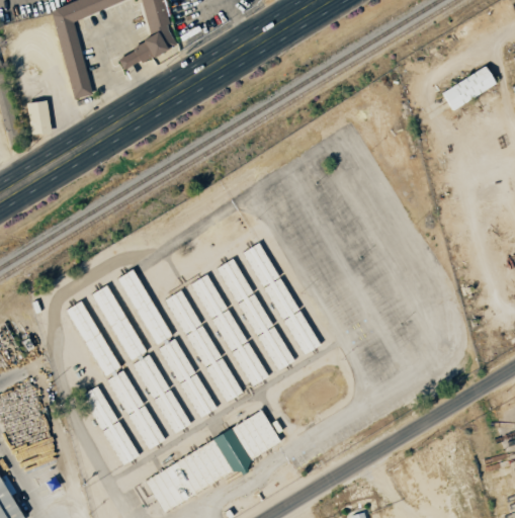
[(77,99),(55,14),(57,8),(76,0),(166,0),(173,22),(168,23),(170,30),(178,45),(154,57),(144,63),(141,60),(125,69),(119,59),(137,49),(135,47),(146,41),(145,38),(153,34),(142,0),(125,0),(76,21),(94,94),(77,99)]
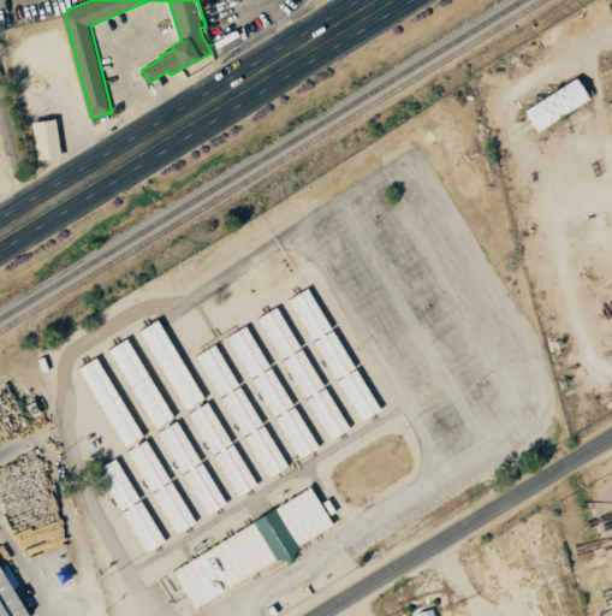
[(538,131),(589,100),(577,78),(524,108),(538,131)]
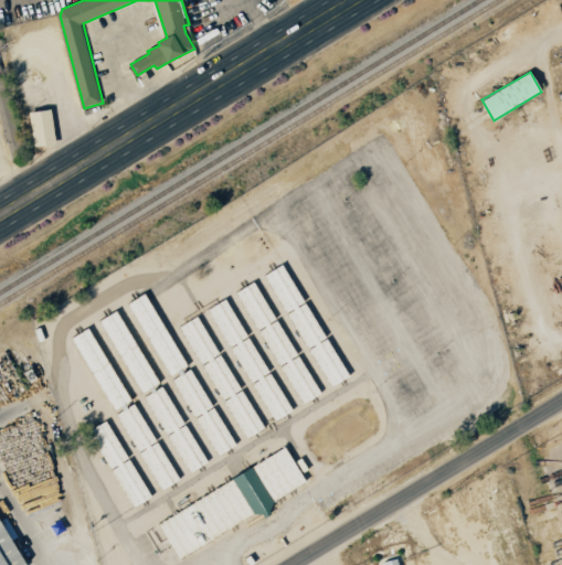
[(33,147),(55,145),(52,109),(30,112),(33,147)]
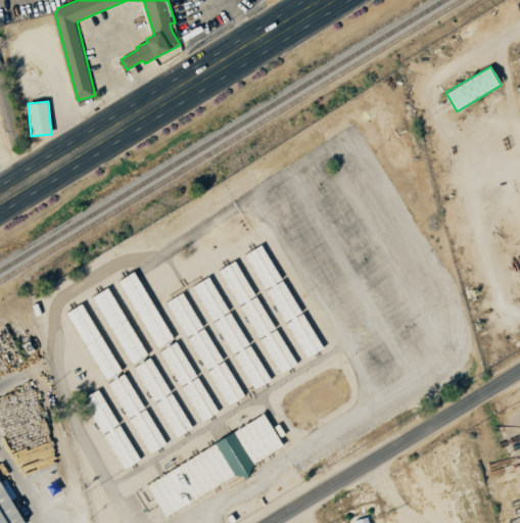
[(158,348),(174,340),(137,271),(121,280),(158,348)]
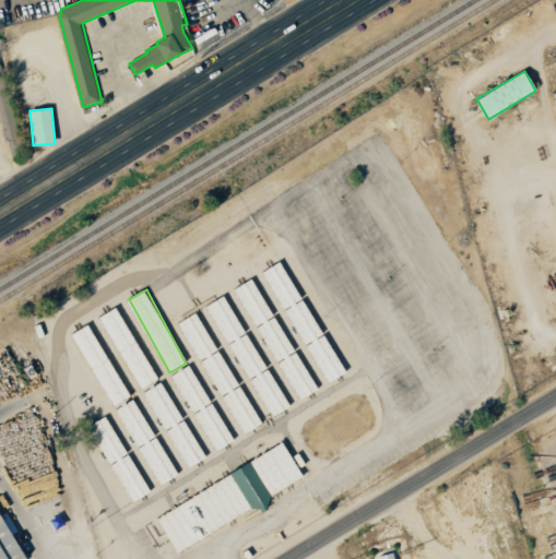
[(73,333),(129,433),(146,424),(133,399),(132,400),(90,324),(73,333)]
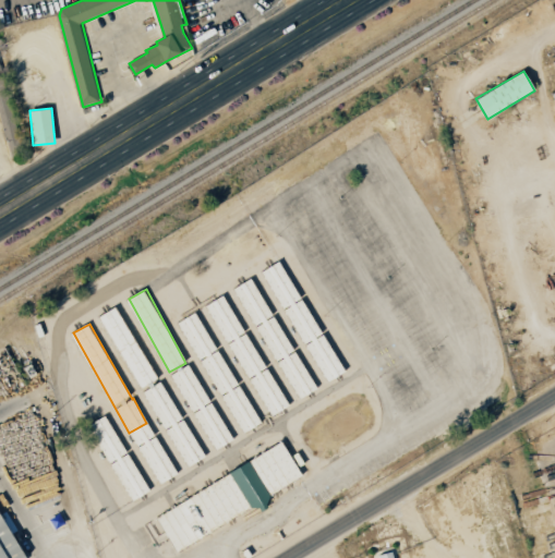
[(260,393),(274,416),(286,409),(272,386),(260,393)]
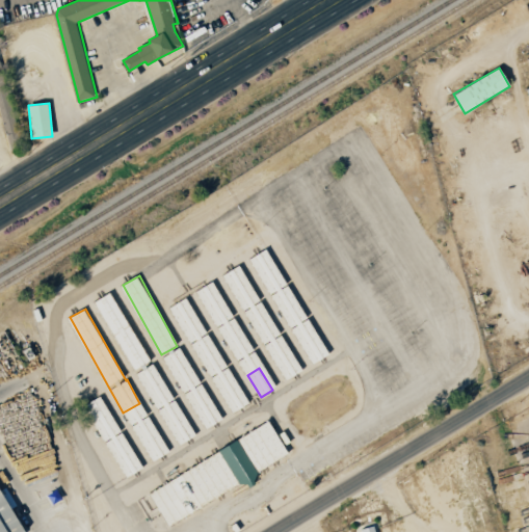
[(126,478),(142,470),(103,396),(86,404),(126,478)]
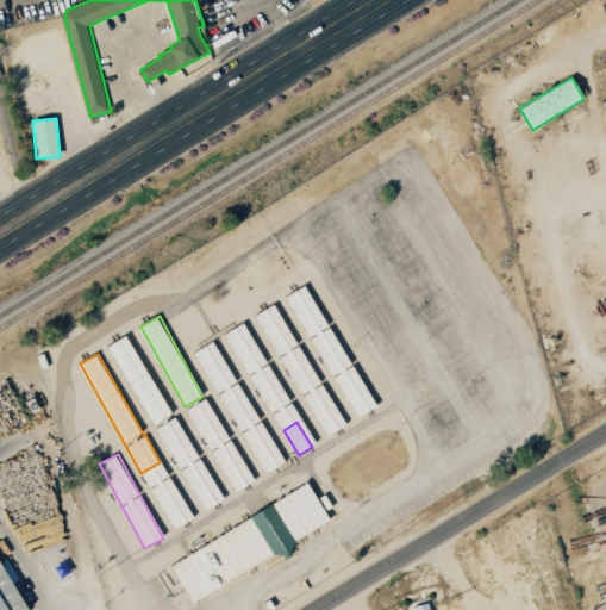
[(330,522),(311,486),(169,562),(192,603),(295,548),(292,542),(330,522)]
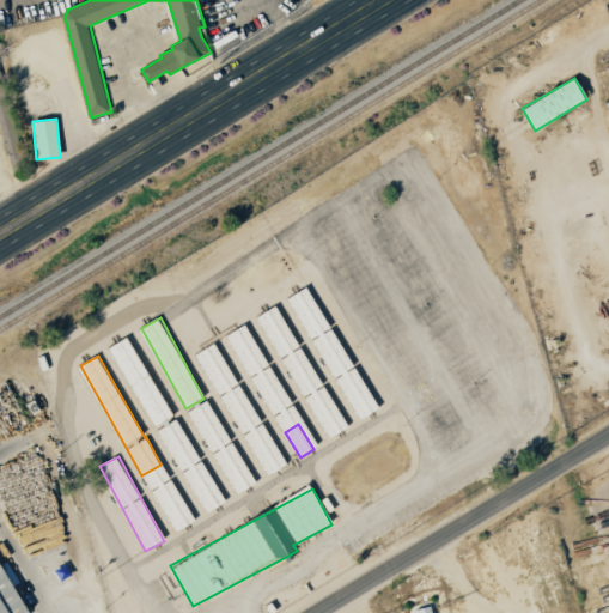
[(207,513),(226,503),(221,492),(212,498),(209,492),(200,498),(207,513)]
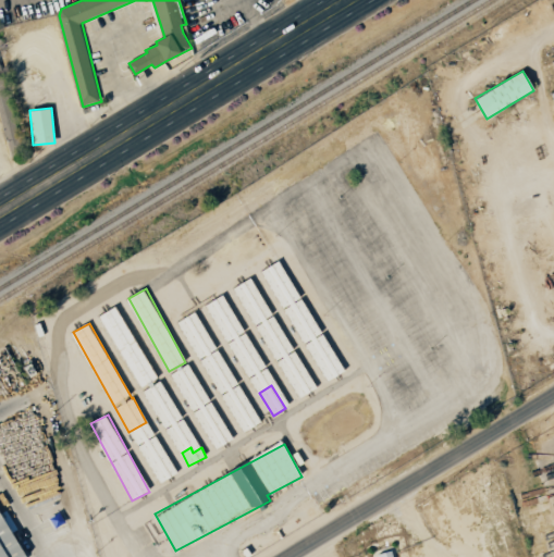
[(0,556),(23,556),(0,512),(0,556)]
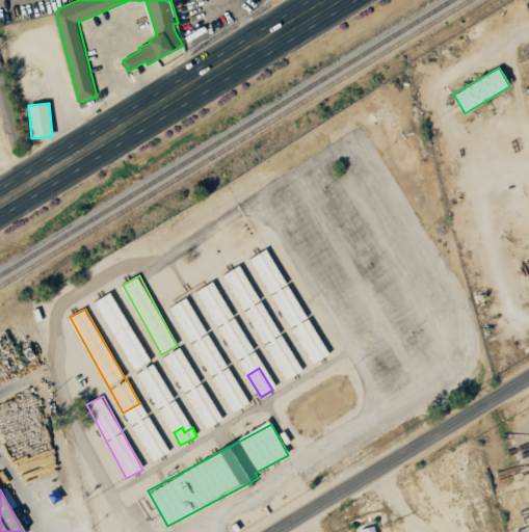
[(358,531),(379,531),(376,523),(358,530),(358,531)]
